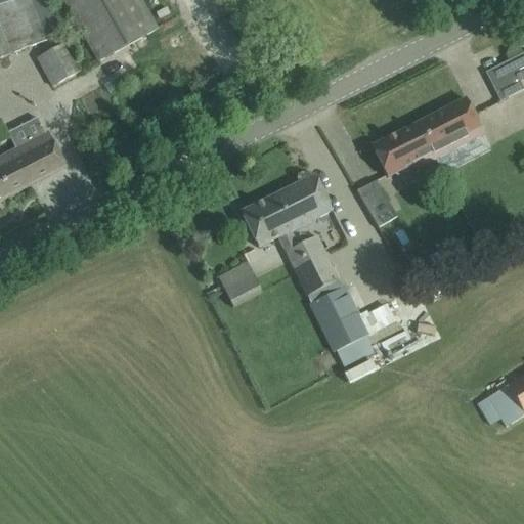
[(5,0),(0,2),(0,57),(44,40),(57,35),(43,0),(5,0)]
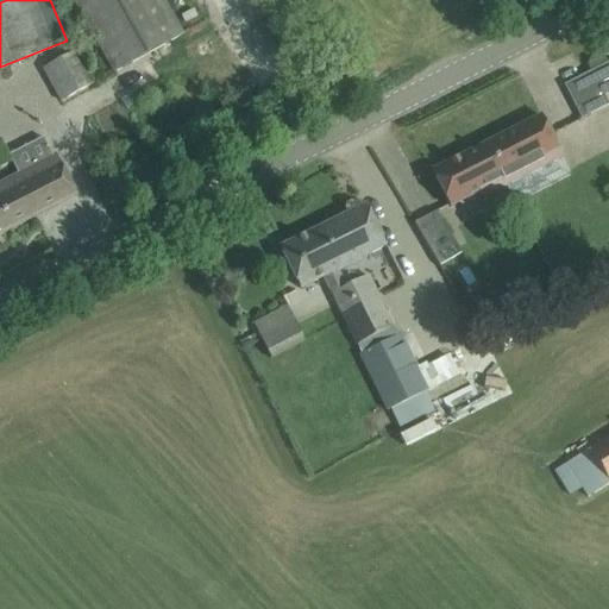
[(181,36),(170,16),(161,0),(74,0),(114,73),(181,36)]
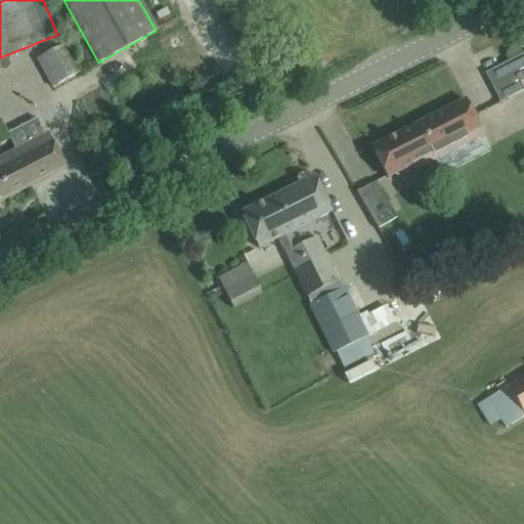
[(81,73),(71,55),(63,43),(36,58),(52,88),(81,73)]
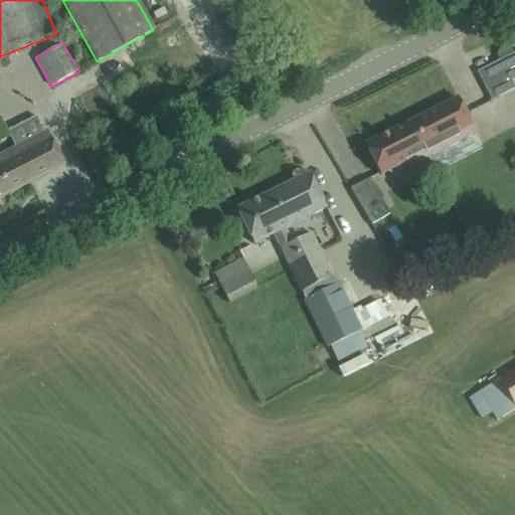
[(514,49),(476,69),(491,100),(514,88),(514,80),(509,69),(514,65),(514,49)]
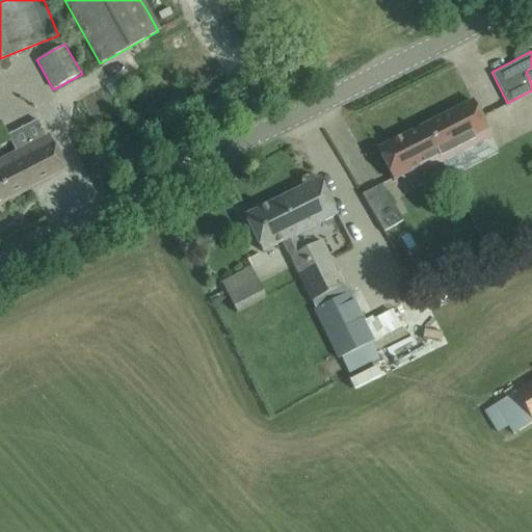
[(378,151),(393,179),(393,181),(415,169),(418,175),(489,138),(472,103),(378,151)]
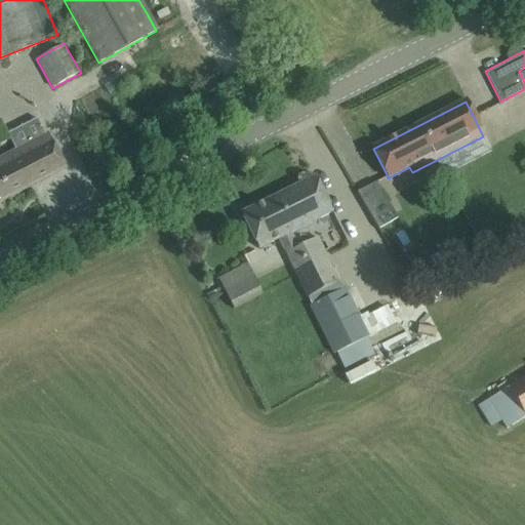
[(0,202),(66,169),(48,134),(0,158),(0,202)]
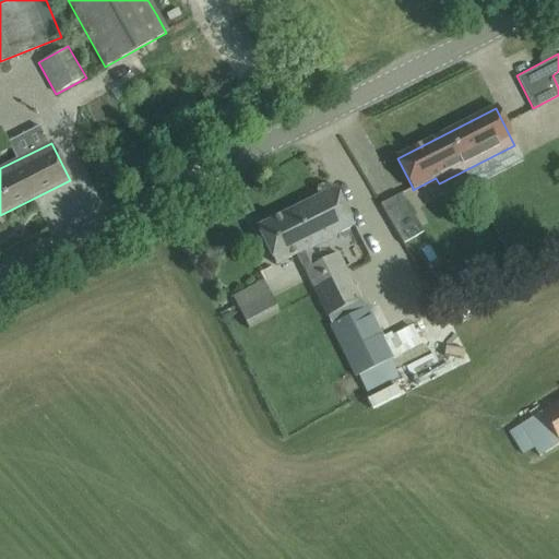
[(298,253),(309,249),(354,226),(335,189),(257,228),(275,265),(298,253)]
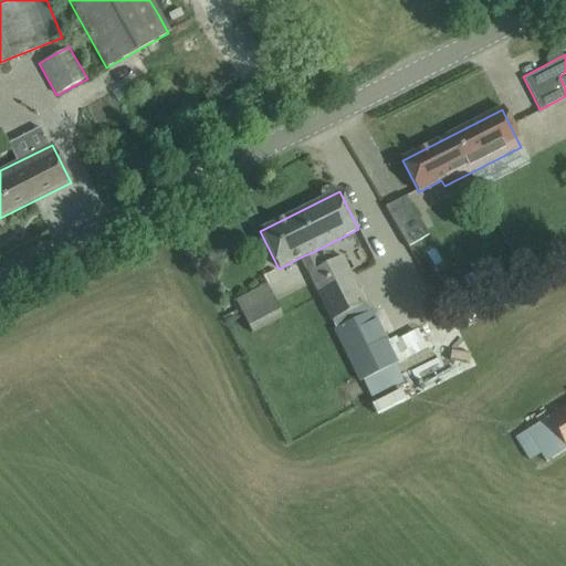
[(428,236),(419,219),(398,231),(407,248),(428,236)]
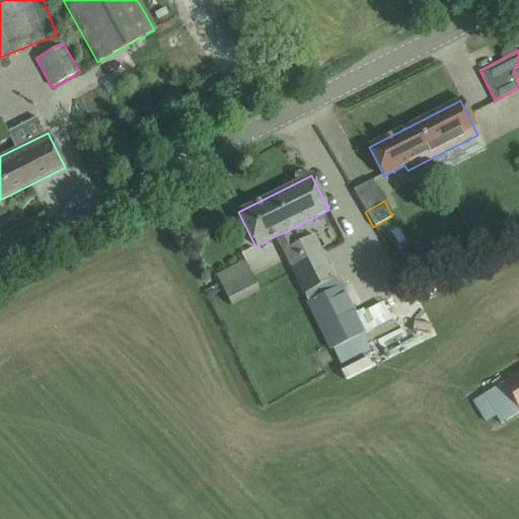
[(308,293),(323,285),(335,280),(313,236),(294,245),(287,231),(277,235),(306,294),(308,293)]
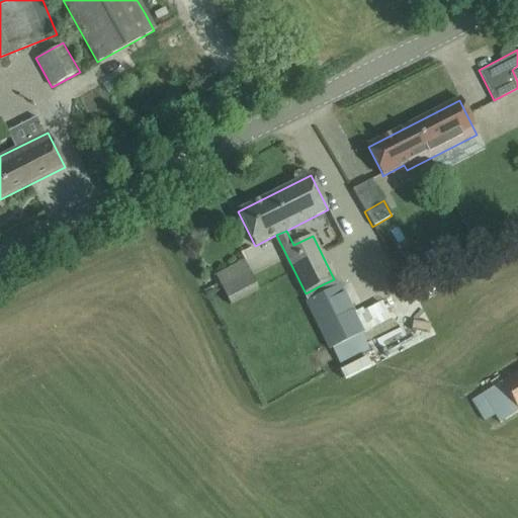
[(260,272),(252,276),(244,261),(214,276),(231,306),(259,289),(256,284),(264,280),(260,272)]
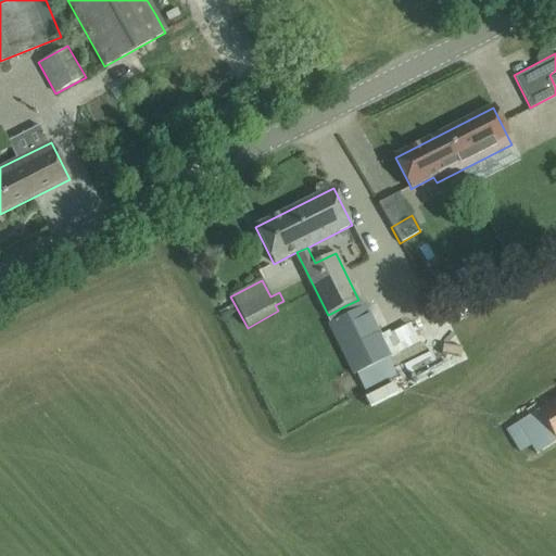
[(346,305),(330,314),(335,321),(327,325),(353,376),(356,375),(365,392),(396,377),(388,359),(390,357),(365,306),(350,314),(346,305)]
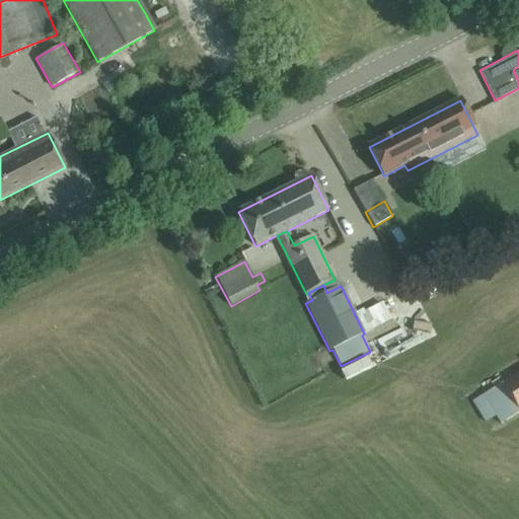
[(518,413),(518,372),(472,401),(485,423),(496,417),(501,425),(518,413)]
